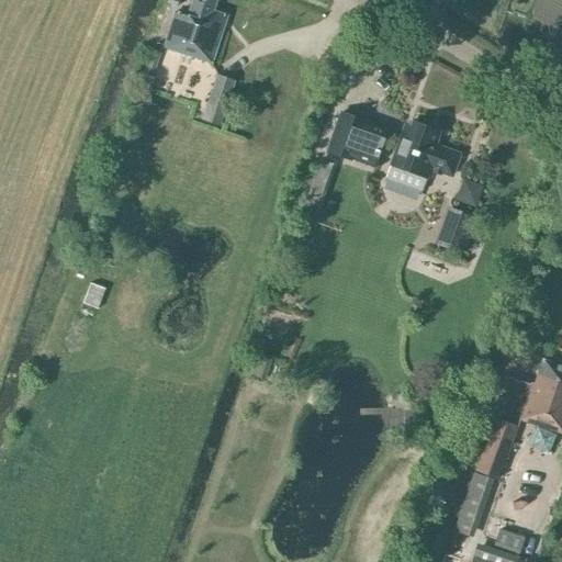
[(211,63),(226,17),(212,12),(215,1),(212,0),(192,0),(187,17),(175,12),(164,48),(211,63)]
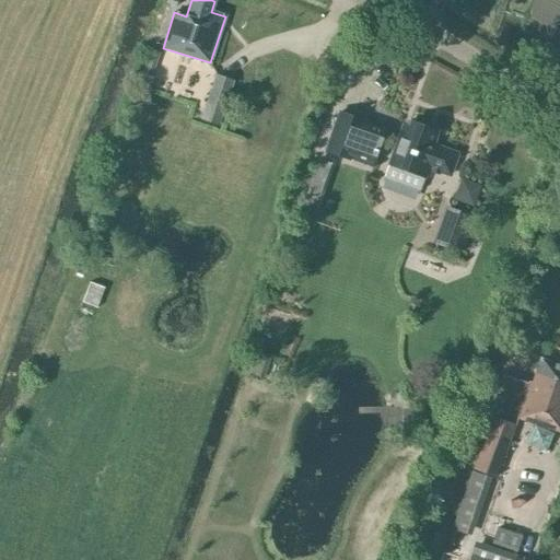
[(233,80),(216,74),(200,121),(218,127),(233,80)]
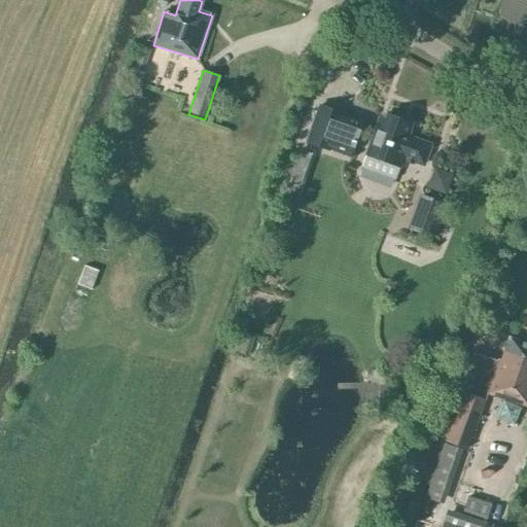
[(349,156),(361,123),(337,113),(337,112),(319,106),(307,142),(324,148),(324,147),(349,156)]
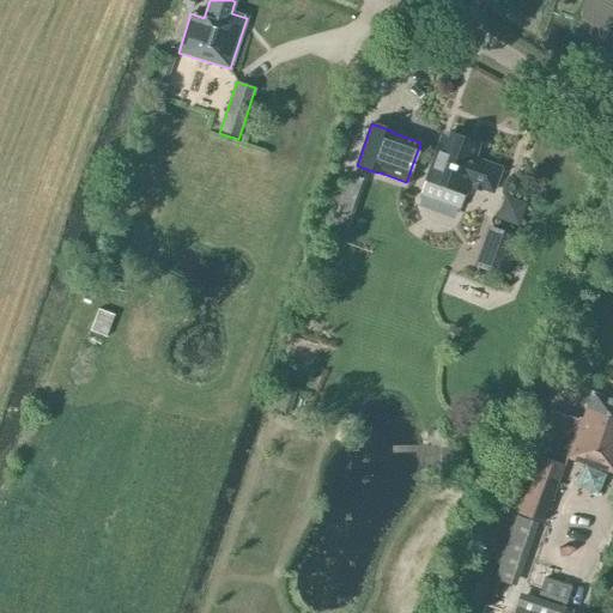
[(473,159),(478,144),(450,134),(444,151),(437,149),(426,180),(465,194),(466,192),(468,193),(472,184),(492,192),(501,169),(473,159)]
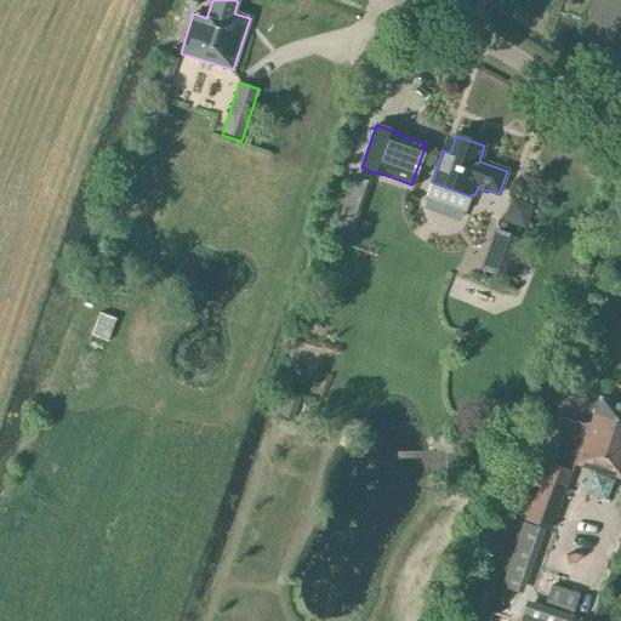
[(503,221),(527,231),(536,206),(512,198),(503,221)]
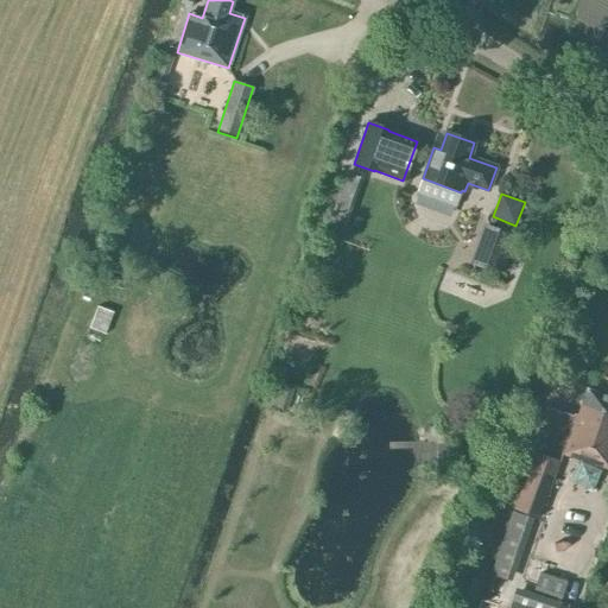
[(500,276),(514,235),(485,225),(469,264),(500,276)]
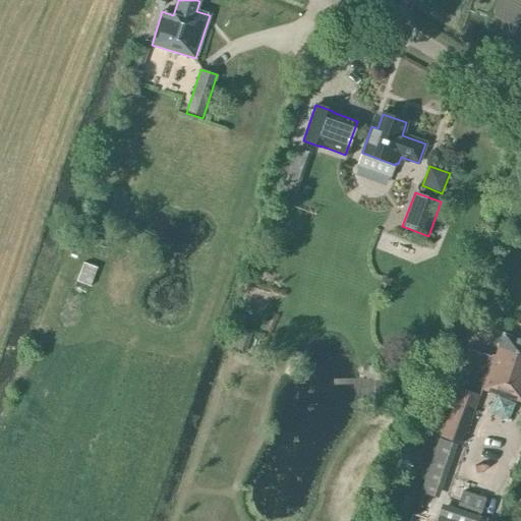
[(98,269),(83,263),(75,282),(91,288),(98,269)]
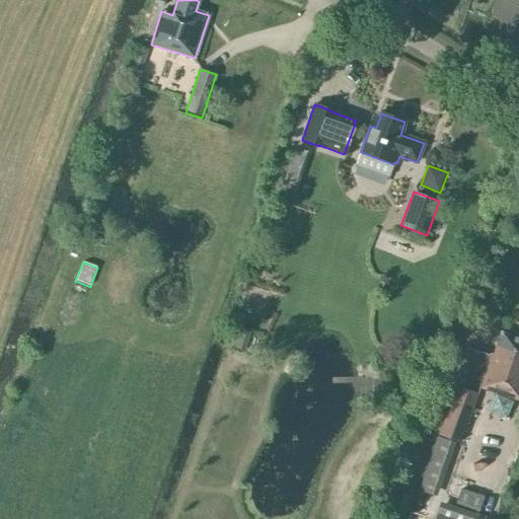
[(518,339),(501,334),(494,356),(490,354),(478,387),(518,400),(518,339)]
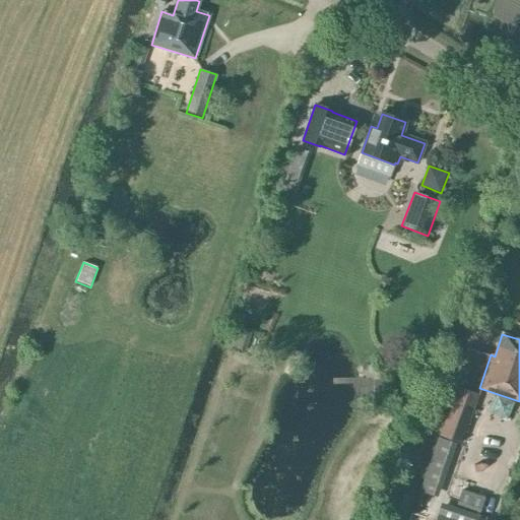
[(386,397),(386,381),(373,381),(373,397),(386,397)]
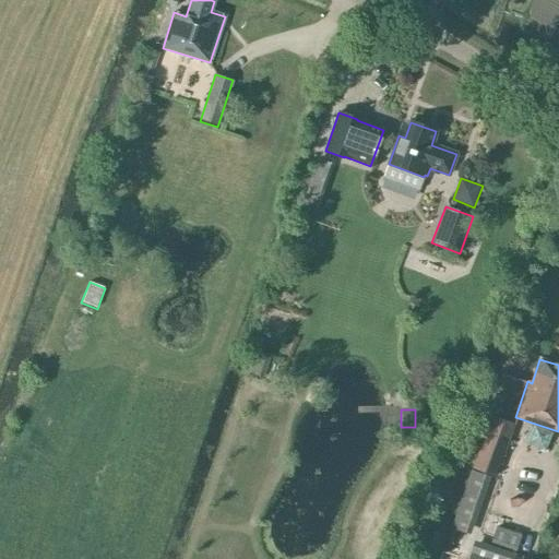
[(495,477),(502,458),(514,425),(491,416),(473,467),(495,477)]
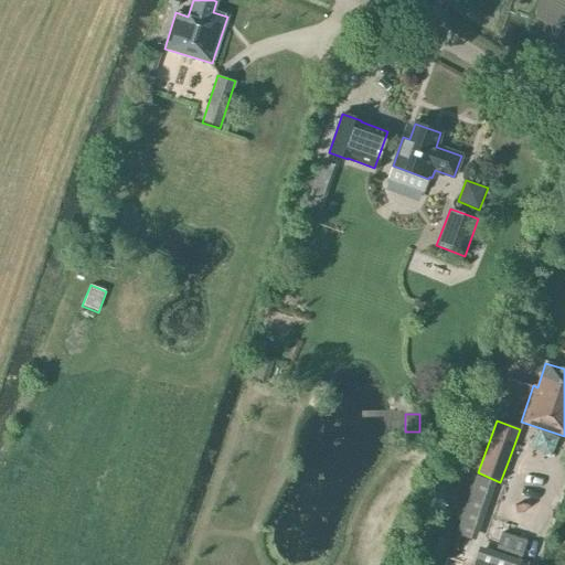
[(476,541),(496,481),(476,475),(456,534),(476,541)]
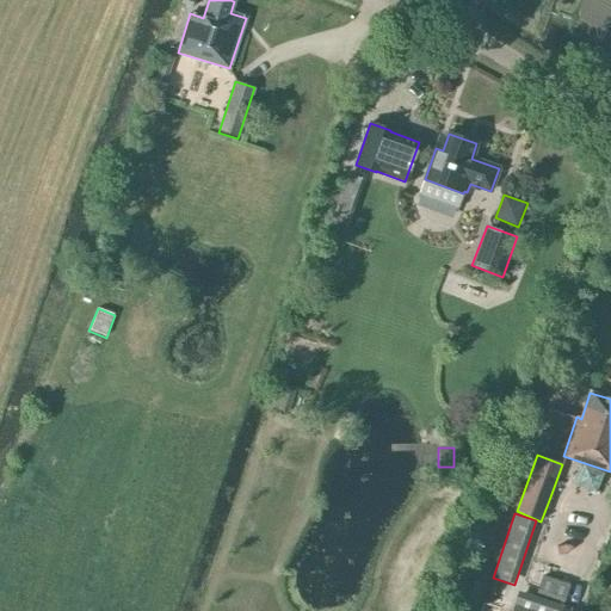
[(562,610),(563,606),(518,591),(511,610),(562,610)]
